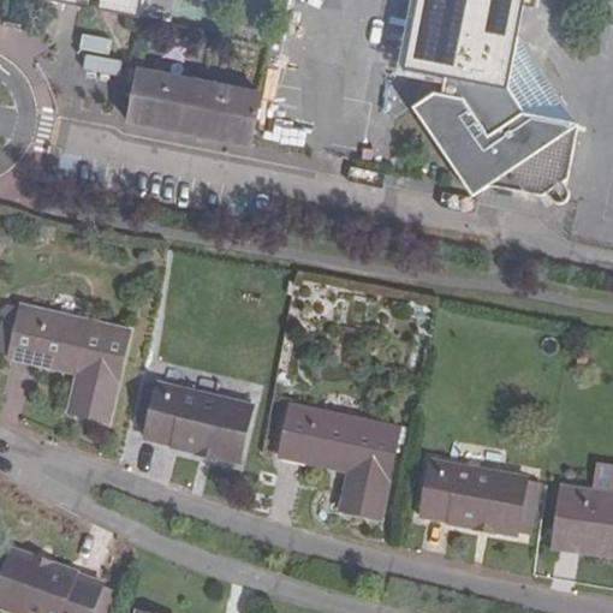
[(61,0),(136,16),(138,0),(61,0)]
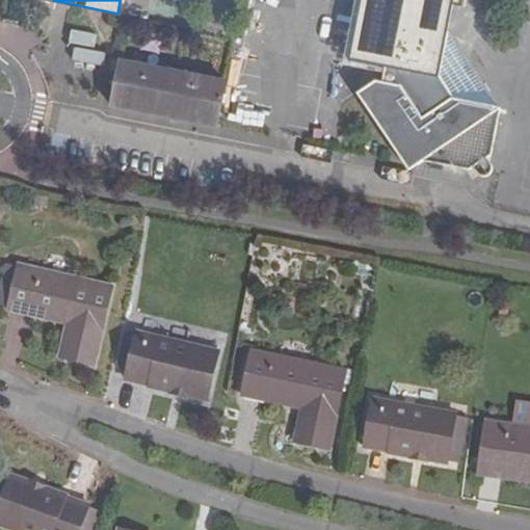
[(359,0),(347,58),(366,62),(383,65),(381,80),(373,79),(361,88),(355,93),(401,159),(416,163),(422,159),(467,167),(472,165),(475,170),(480,175),(486,175),(489,168),(488,161),(484,156),(489,153),(499,106),(444,30),(450,0),(359,0)]
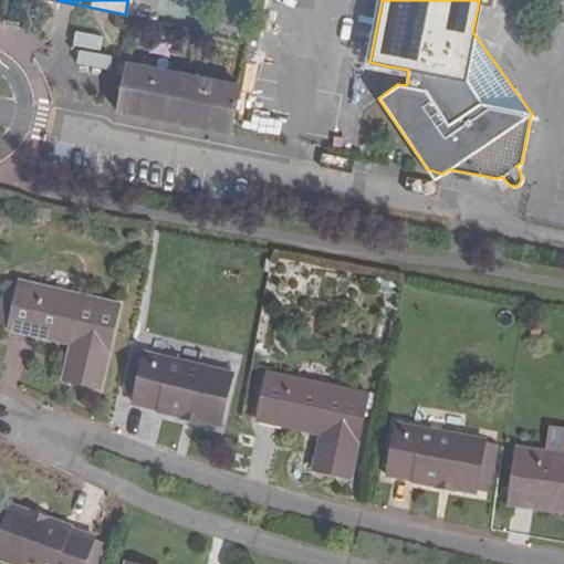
[(238,85),(127,64),(117,110),(227,134),(238,85)]
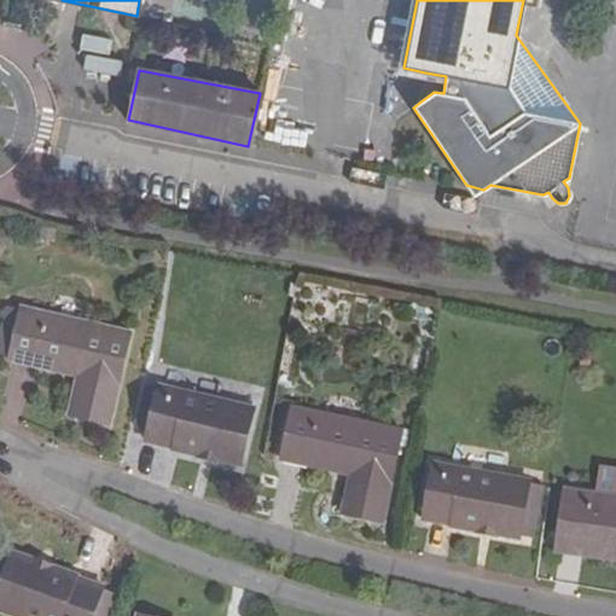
[(446,76),(425,73),(419,103),(434,92),(443,93),(446,76)]
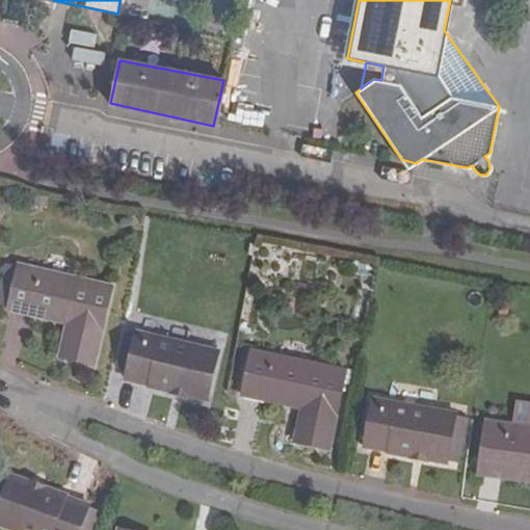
[(56,355),(90,364),(108,286),(17,263),(5,309),(63,322),(56,355)]
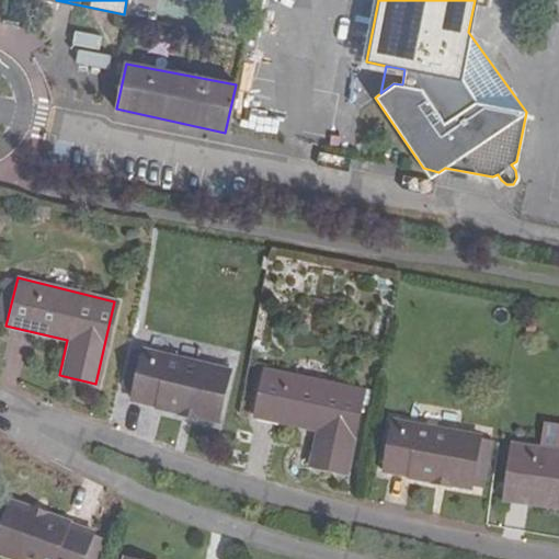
[(128,400),(215,422),(227,368),(140,349),(138,358),(127,356),(121,389),(130,390),(128,400)]
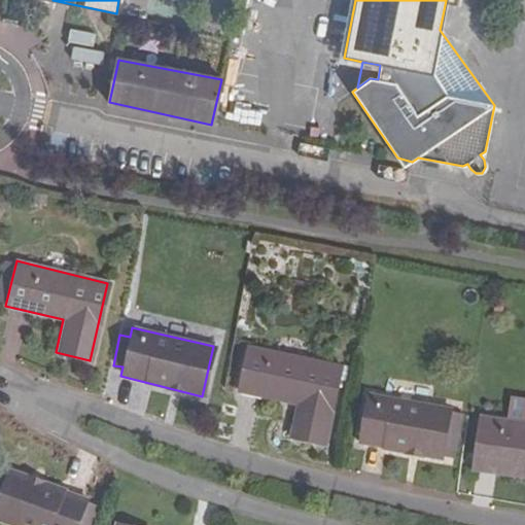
[(238,390),(294,404),(306,405),(305,418),(291,416),(287,436),(322,444),(338,364),(247,345),(238,390)]
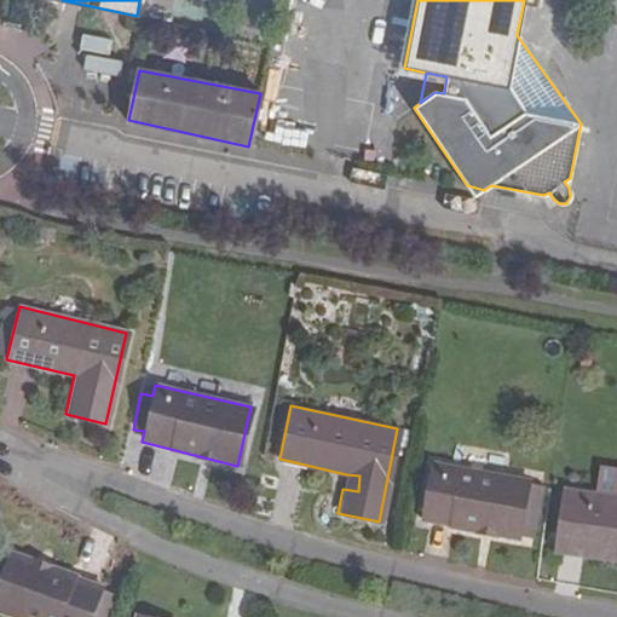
[(420,520),(517,537),(526,479),(431,462),(420,520)]
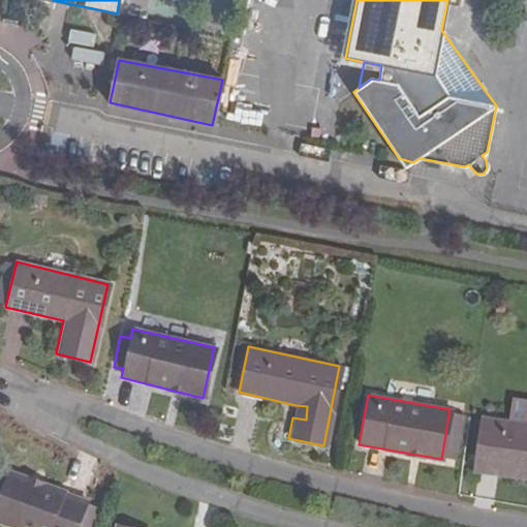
[(296,405),(292,417),(306,420),(307,406),(296,405)]
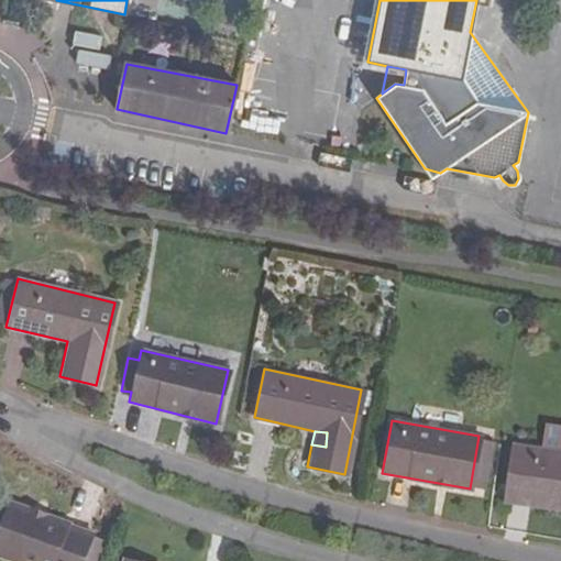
[(560,451),(512,444),(506,486),(560,493),(560,451)]
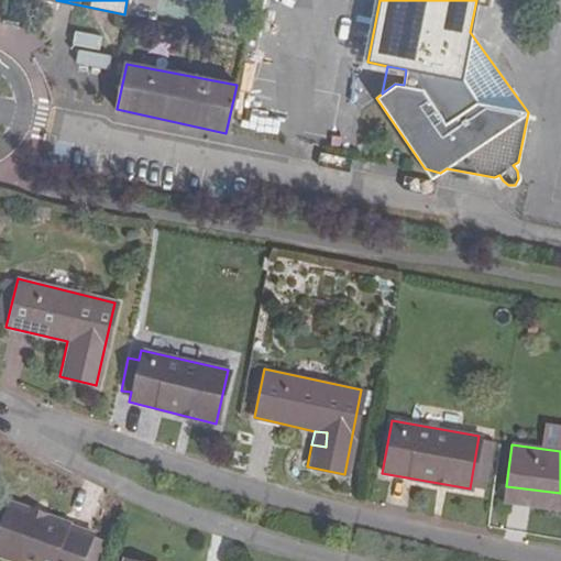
[(560,493),(506,486),(505,495),(560,503),(560,493)]
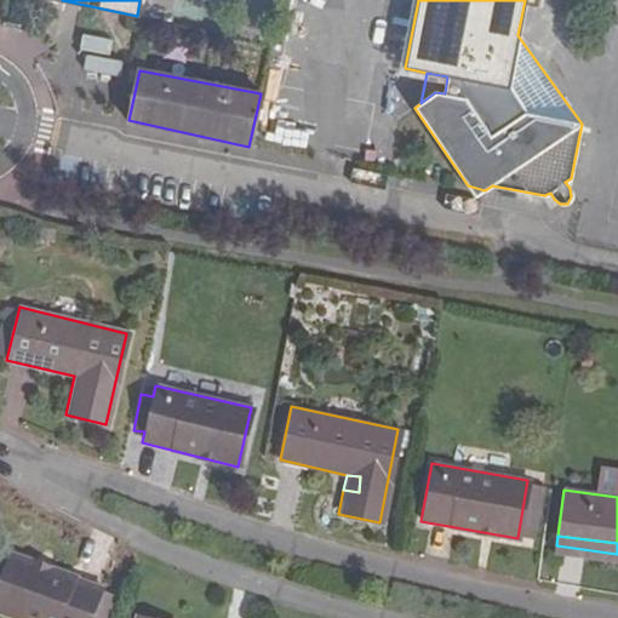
[(0,612),(16,617),(86,617),(98,584),(7,551),(0,572),(0,612)]
